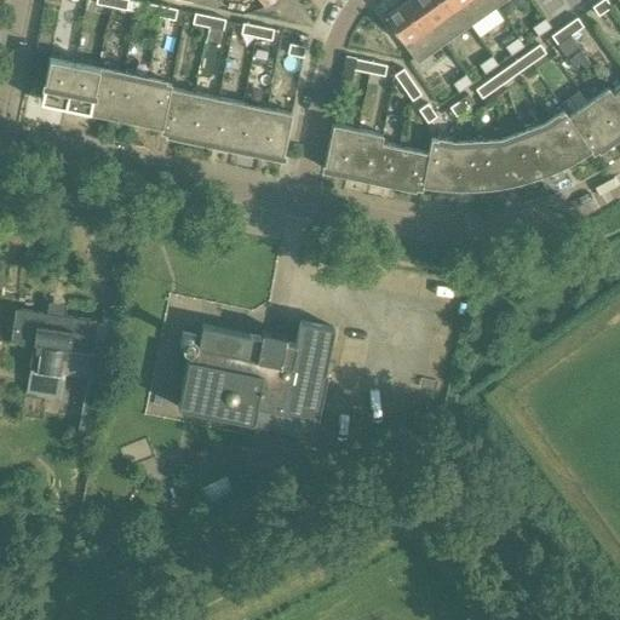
[(415,62),(442,44),(411,0),(406,0),(383,17),(412,58),(415,62)]
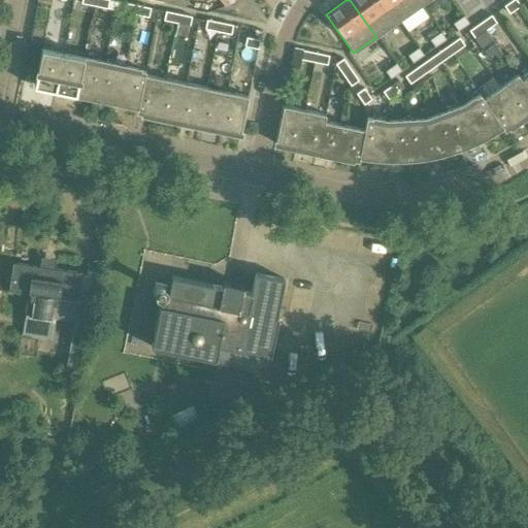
[(399,21),(384,0),(350,0),(376,37),(399,21)]
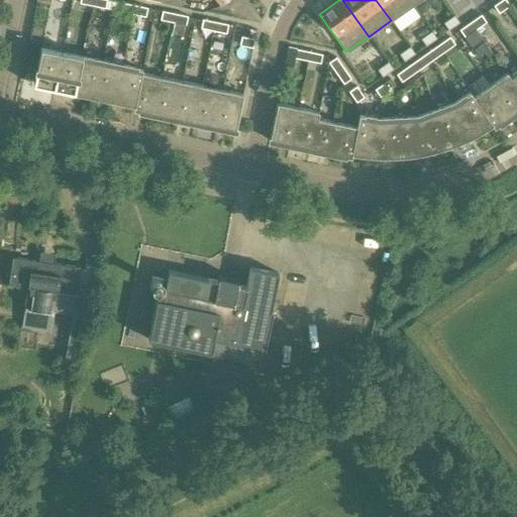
[(408,0),(376,0),(391,20),(412,5),(408,0)]
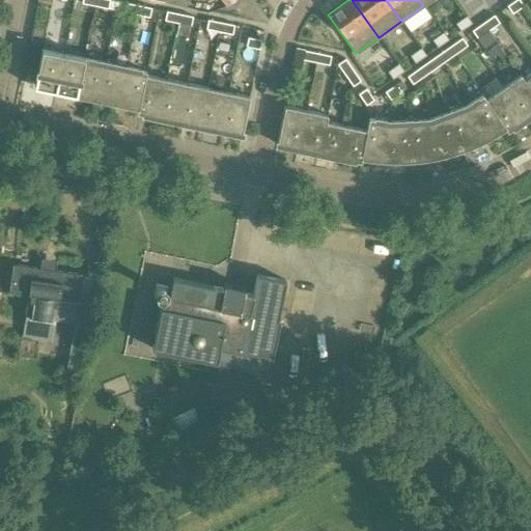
[(511,12),(522,5),(519,0),(512,0),(505,5),(511,12)]
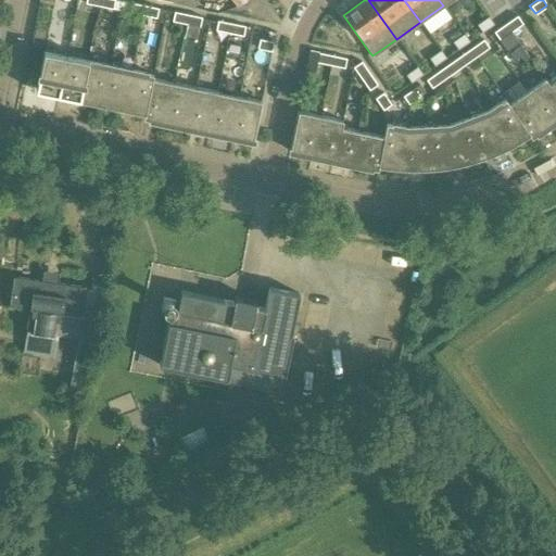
[(142,14),(143,4),(130,2),(128,12),(142,14)]
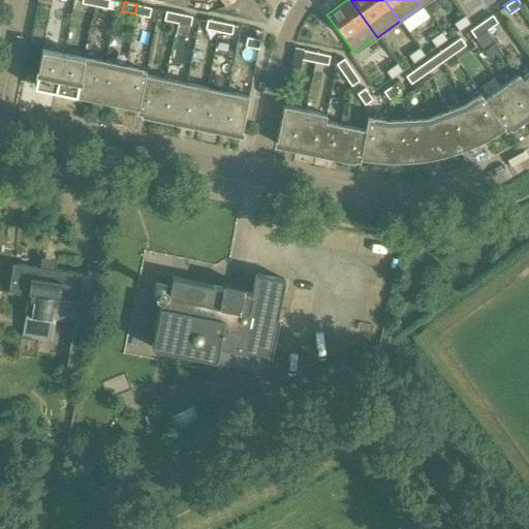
[(150,7),(136,4),(135,13),(148,17),(150,7)]
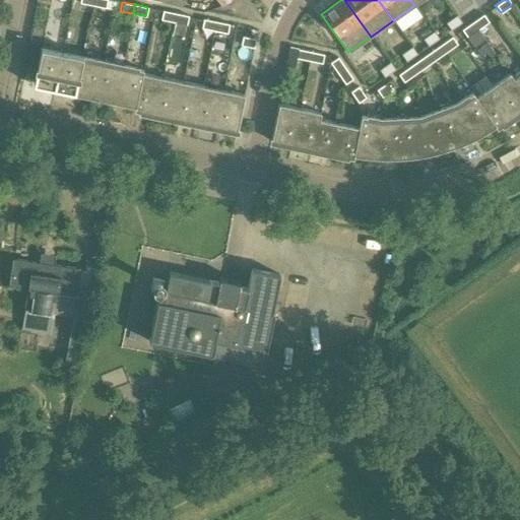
[(173,21),(175,13),(163,10),(160,19),(173,21)]
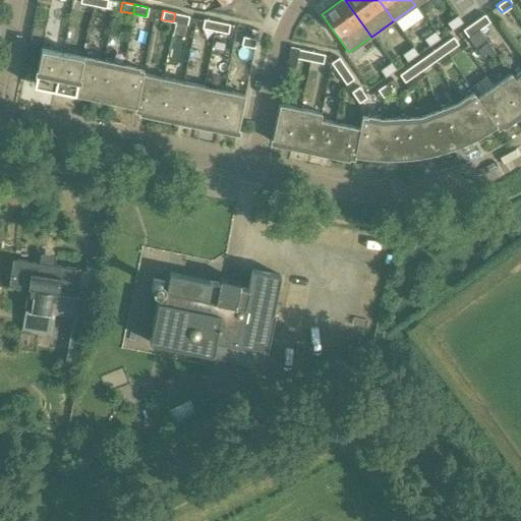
[(175,13),(173,21),(186,24),(188,15),(175,13)]
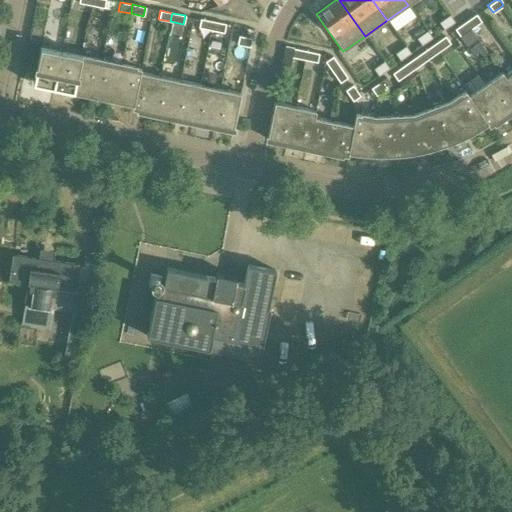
[(475,14),(464,21),(470,29),(480,21),(475,14)]
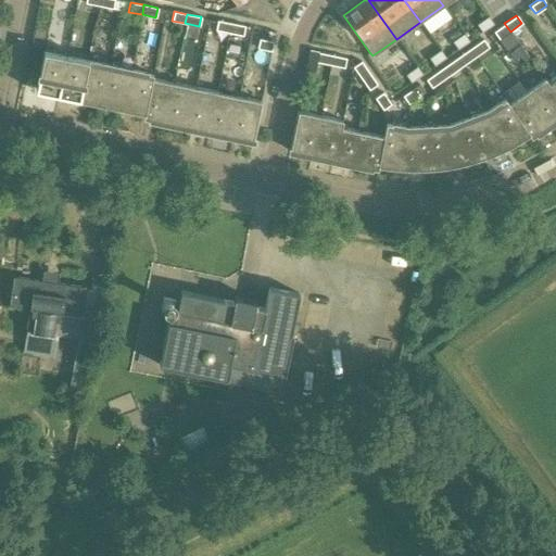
[(492,24),(488,16),(476,24),(481,32),(492,24)]
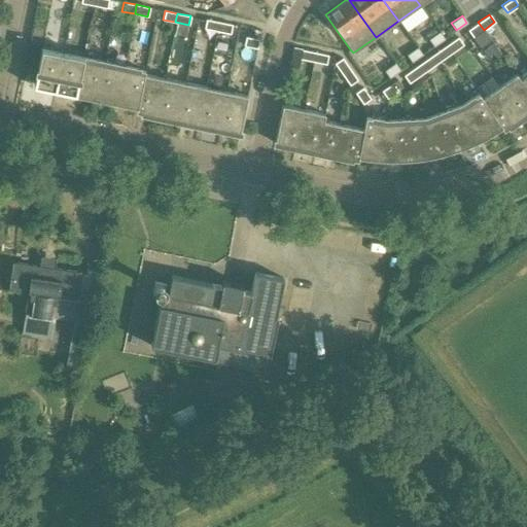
[(216,31),(218,22),(205,19),(204,28),(216,31)]
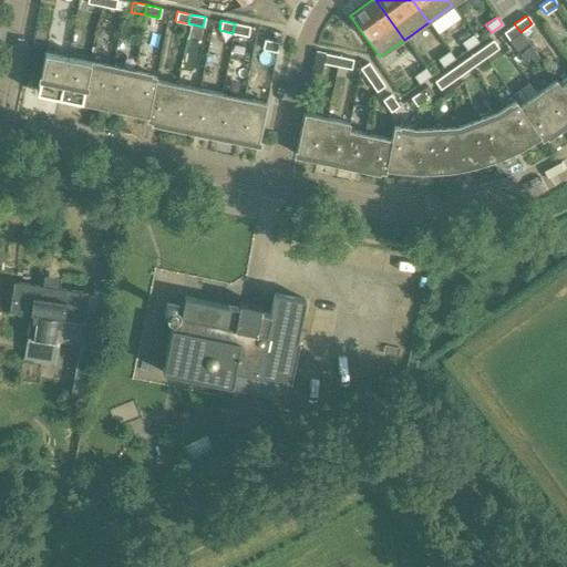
[(235,23),(233,33),(247,35),(249,26),(235,23)]
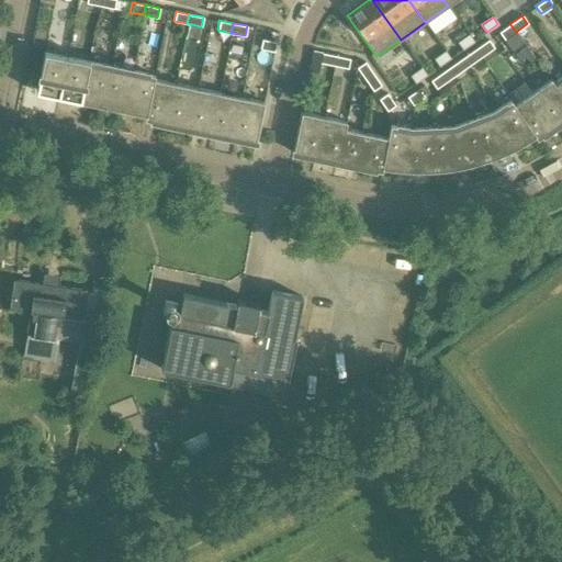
[(516,32),(509,23),(498,32),(504,40),(516,32)]
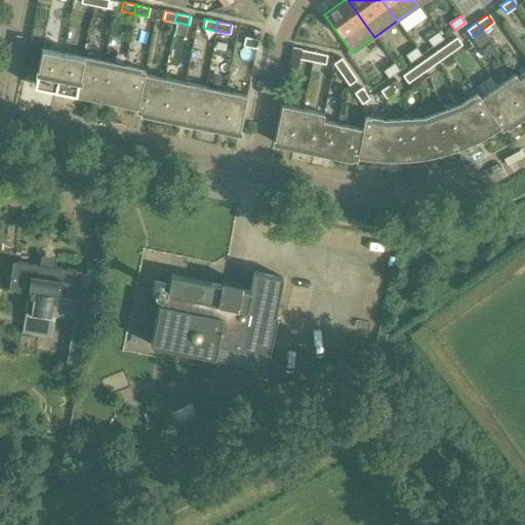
[(482,30),(471,37),(478,47),(489,40),(482,30)]
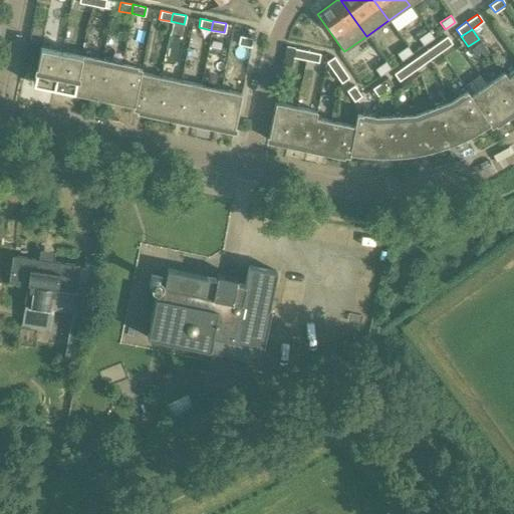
[(423,45),(433,37),(428,30),(418,38),(423,45)]
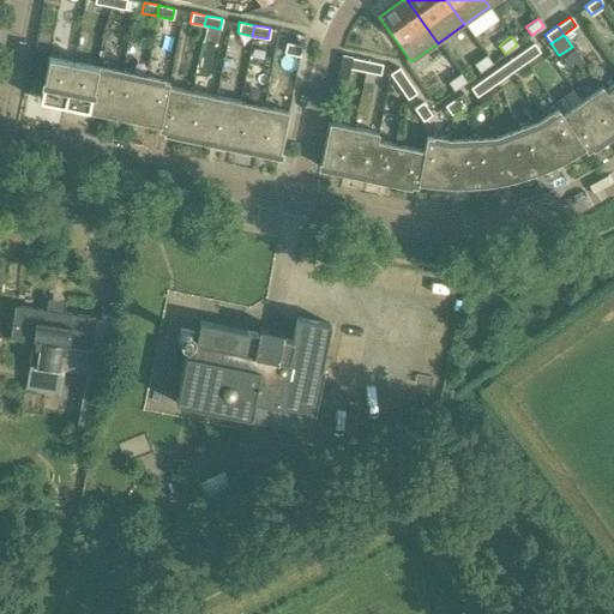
[(299,55),(301,44),(286,42),(283,53),(299,55)]
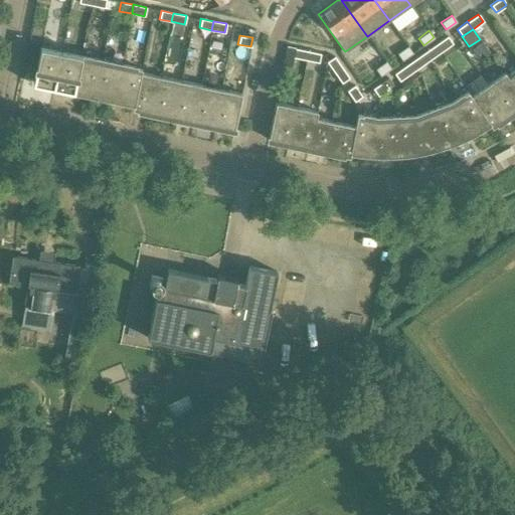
[(442,51),(452,43),(447,36),(436,43),(442,51)]
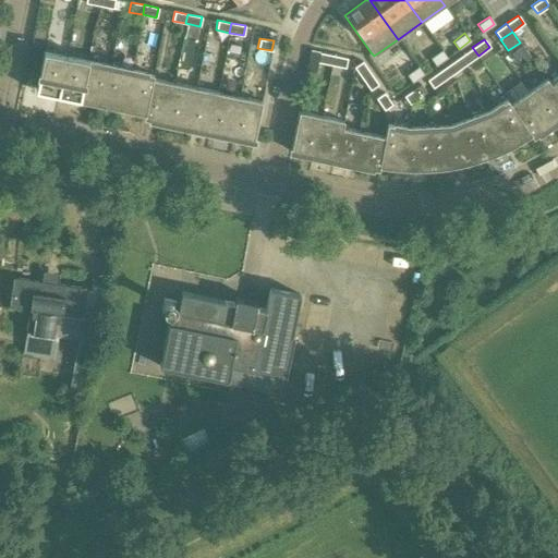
[(466,63),(478,56),(472,47),(461,56),(466,63)]
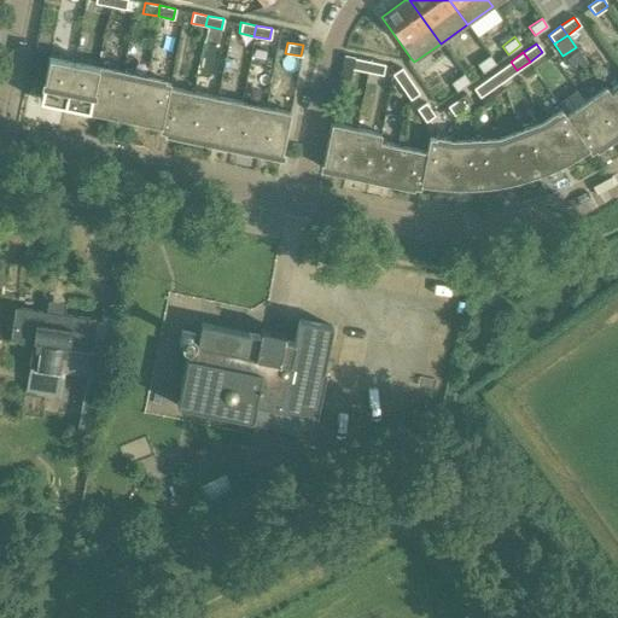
[(482,73),(495,64),(489,56),(476,64),(482,73)]
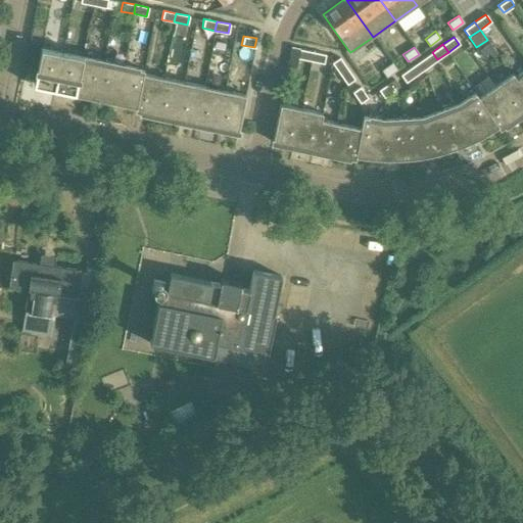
[(53,91),(61,53),(41,49),(37,64),(33,87),(53,91)]
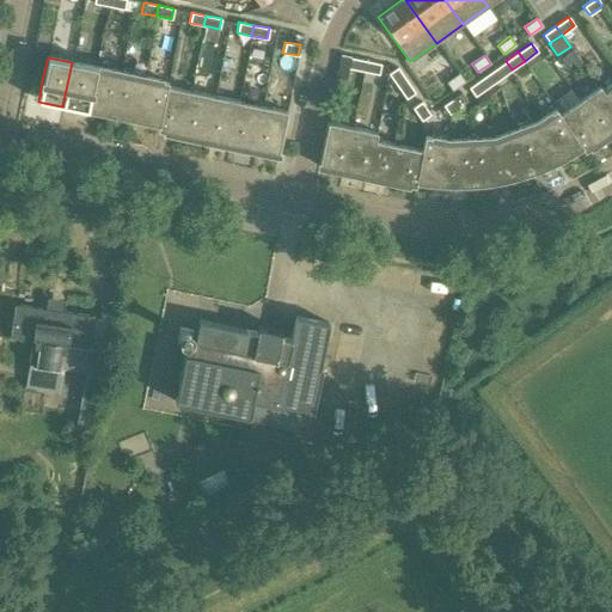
[(362,71),(365,61),(350,57),(348,68),(362,71)]
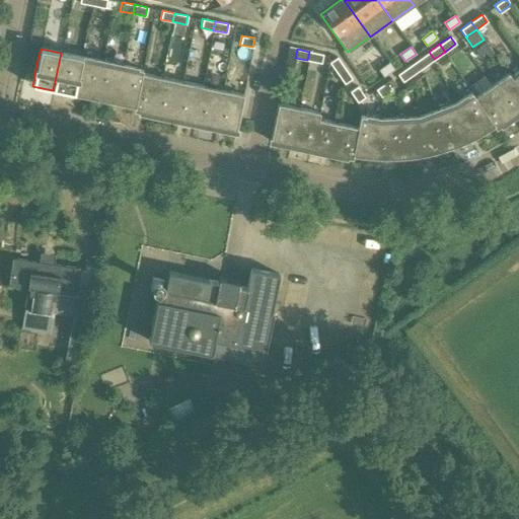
[(309,52),(307,60),(320,63),(322,54),(309,52)]
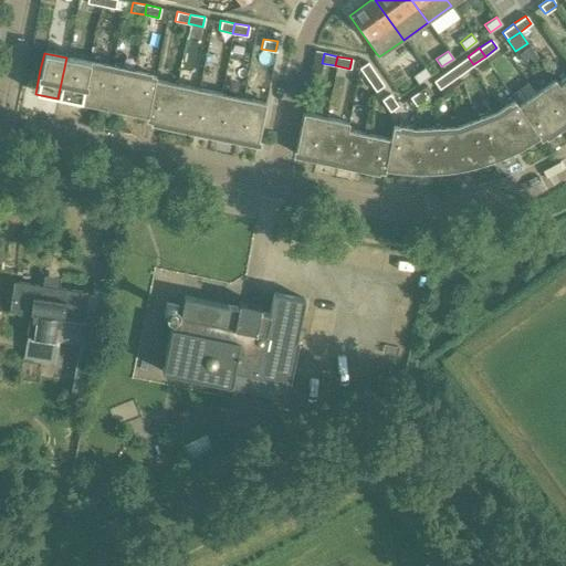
[(473,64),(468,56),(456,64),(462,72),(473,64)]
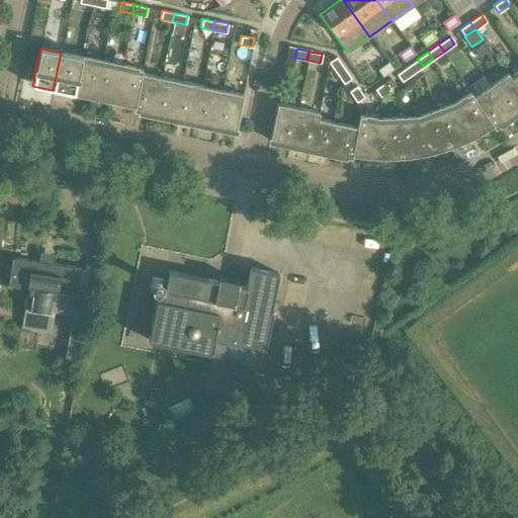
[(61,53),(53,90),(73,94),(81,57),(61,53)]
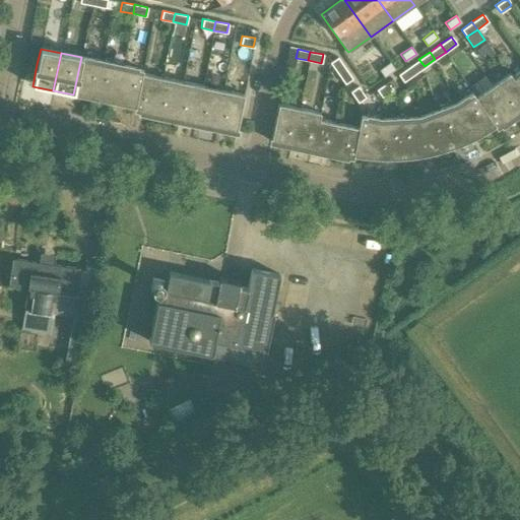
[(81,57),(73,94),(93,99),(101,61),(81,57)]
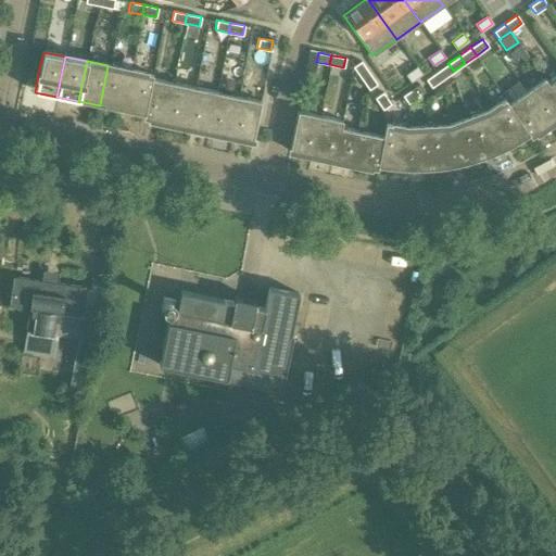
[(368,89),(376,84),(359,61),(352,66),(357,74),(368,89)]
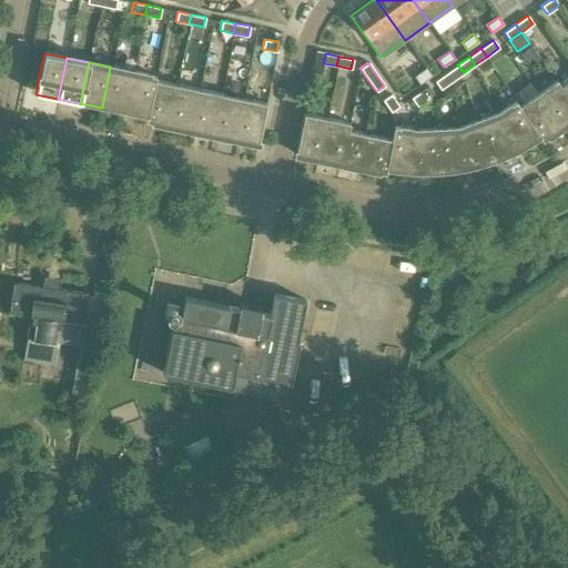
[(452,81),(464,72),(457,64),(446,72),(452,81)]
